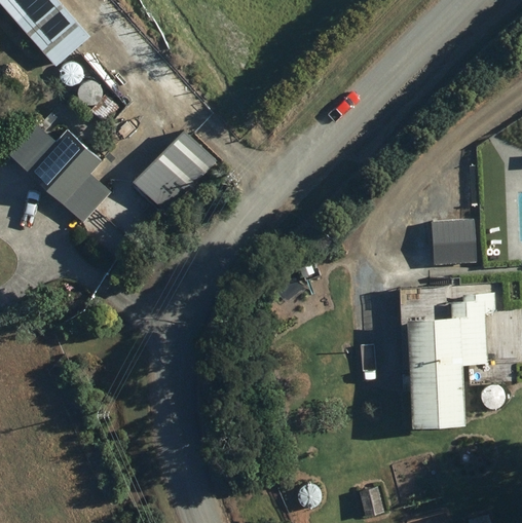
[(98,29),(73,0),(42,0),(26,14),(63,58),(98,29)]
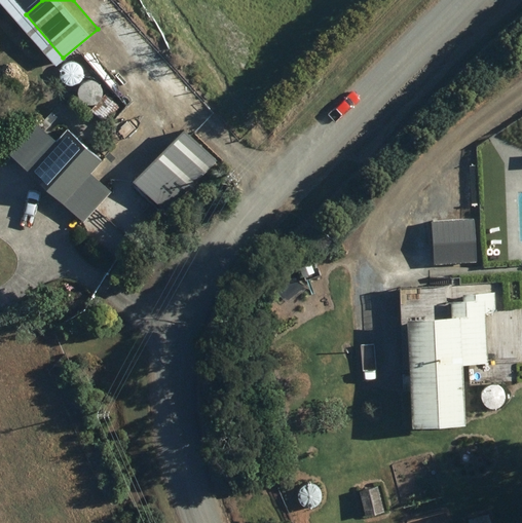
[(92,108),(105,119),(120,104),(107,91),(92,108)]
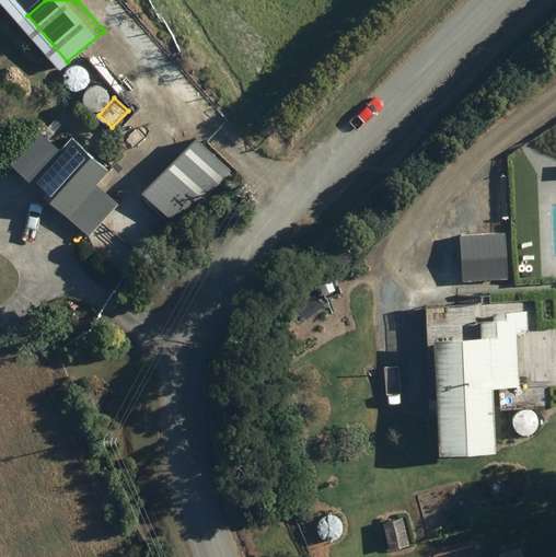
[(53,118),(12,163),(91,233),(119,202),(97,184),(109,170),(53,118)]
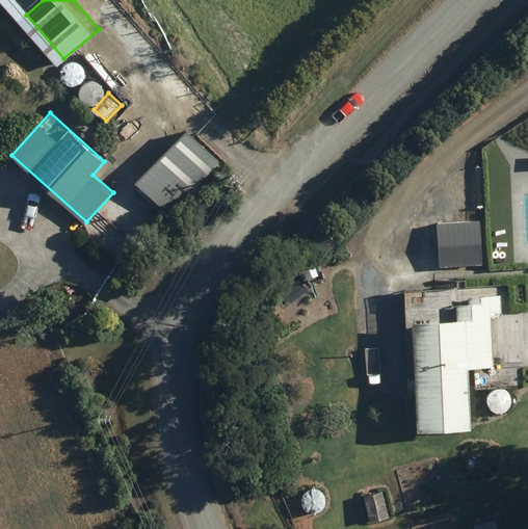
[(188,129),(135,183),(166,215),(220,160),(188,129)]
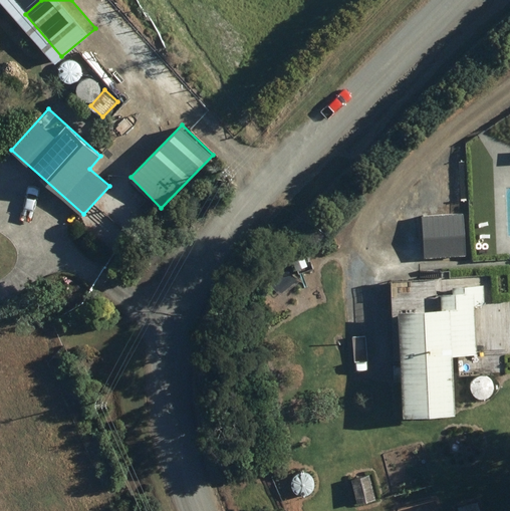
[(442,311),(398,313),(401,420),(454,418),(452,354),(477,353),(475,304),(485,304),(484,286),(454,287),(454,293),(441,294),(442,311)]
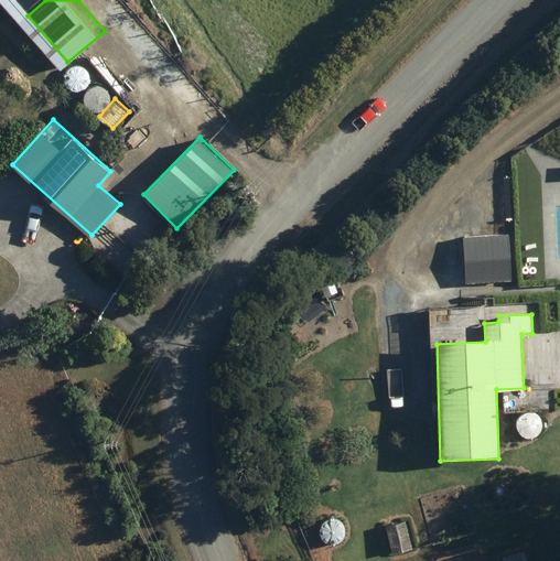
[(408,516),(388,521),(396,548),(416,543),(408,516)]
